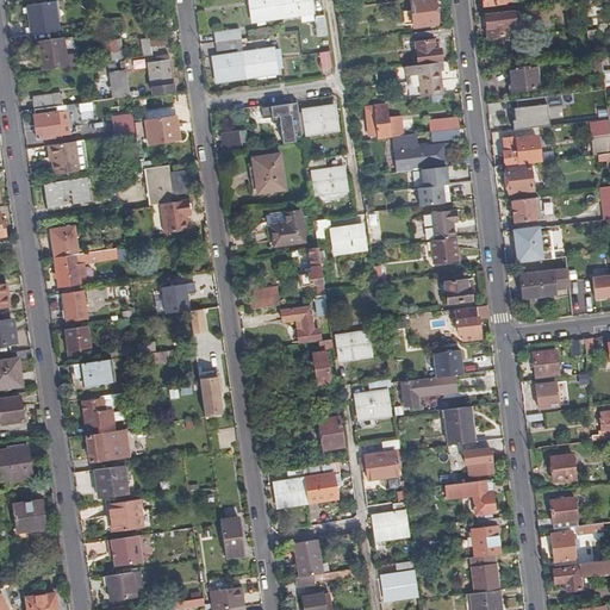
[(285,16),(282,0),(253,0),(256,20),(285,16)]
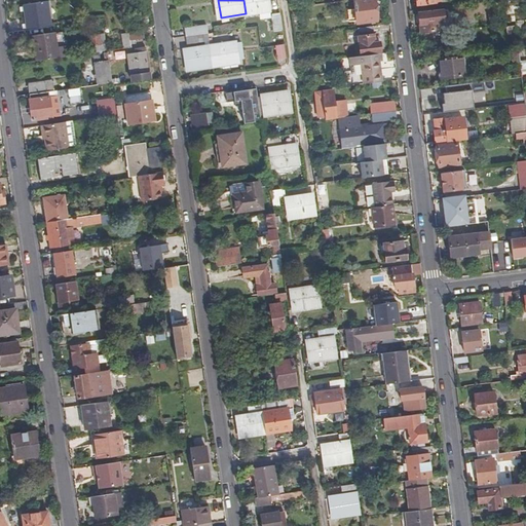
[(269,0),(243,0),(246,13),(259,12),(270,10),(271,10),(269,0)]
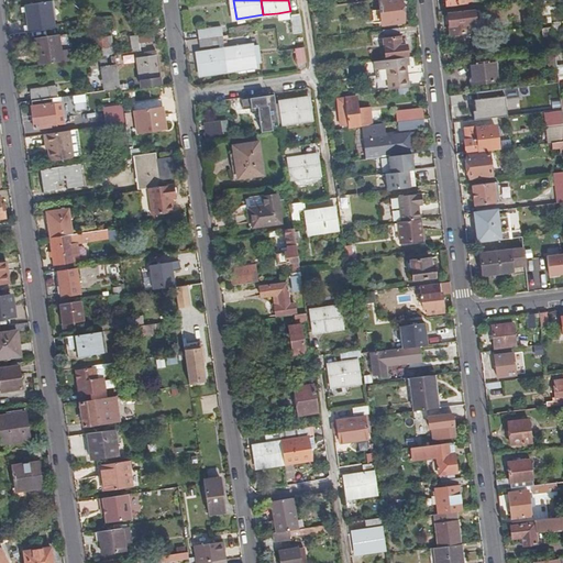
[(404,20),(401,0),(379,0),(382,8),(373,9),(375,22),(383,21),(383,23),(404,20)]
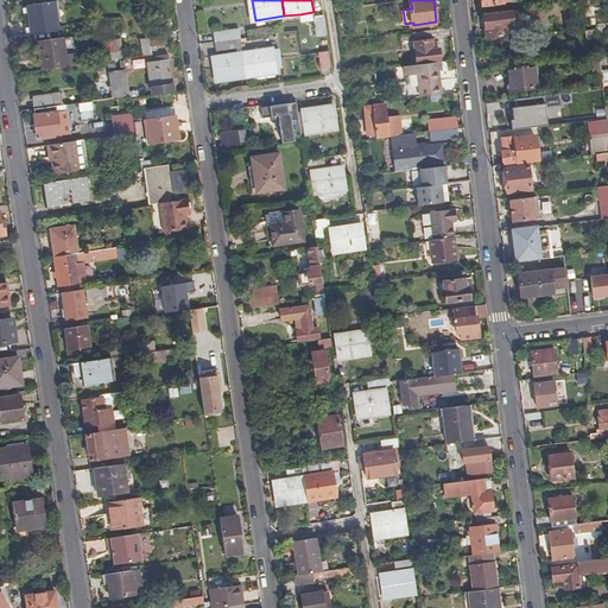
[(583,0),(584,4),(586,4),(588,21),(586,23),(587,26),(596,24),(593,0),(583,0)]
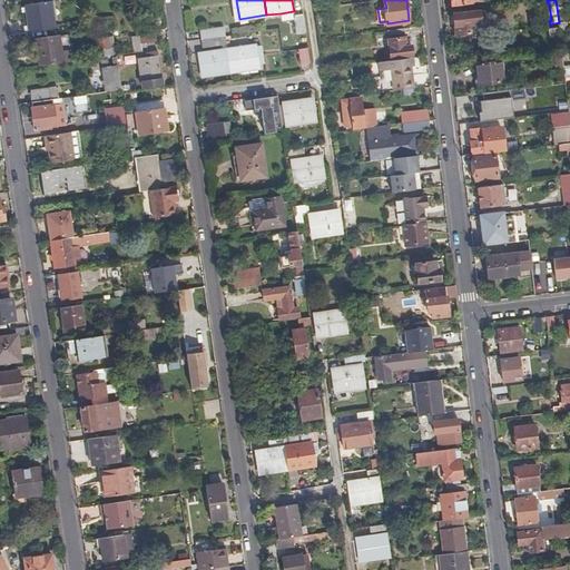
[(26,6),(30,32),(56,28),(51,2),(26,6)]
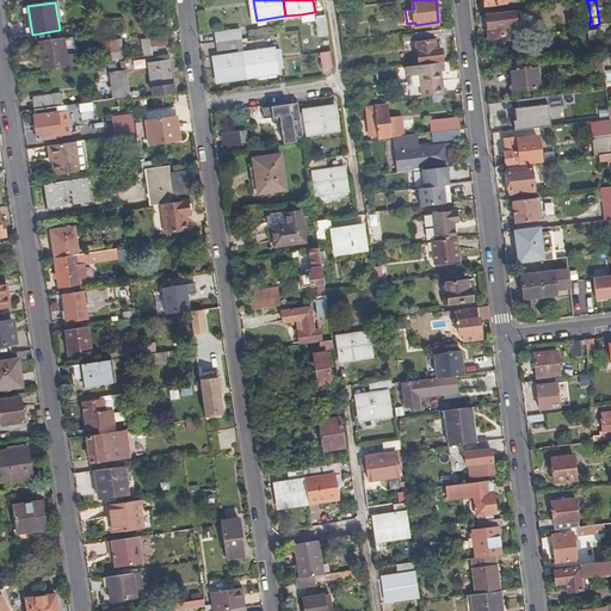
[(314,12),(301,14),(303,23),(315,22),(314,12)]
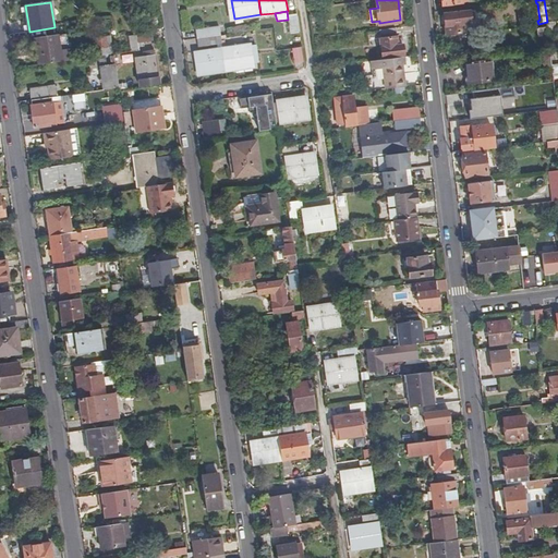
[(447,35),(469,33),(468,23),(473,23),(475,20),(475,14),(471,12),(448,14),(449,26),(446,27),(447,35)]
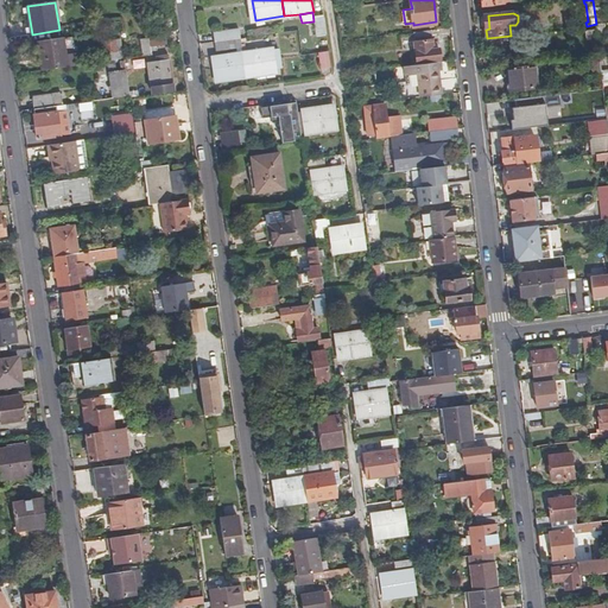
[(329,36),(325,18),(316,19),(318,37),(329,36)]
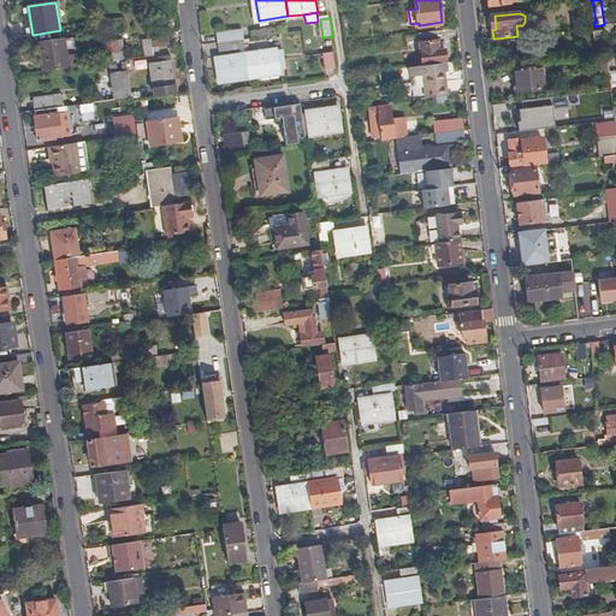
[(152,31),(153,37),(154,48),(170,45),(167,28),(152,31)]
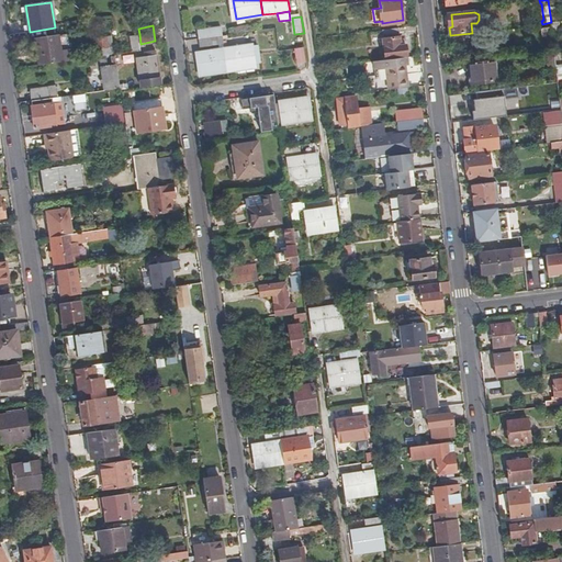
[(401,44),(398,26),(383,29),(386,57),(407,54),(406,44),(401,44)]
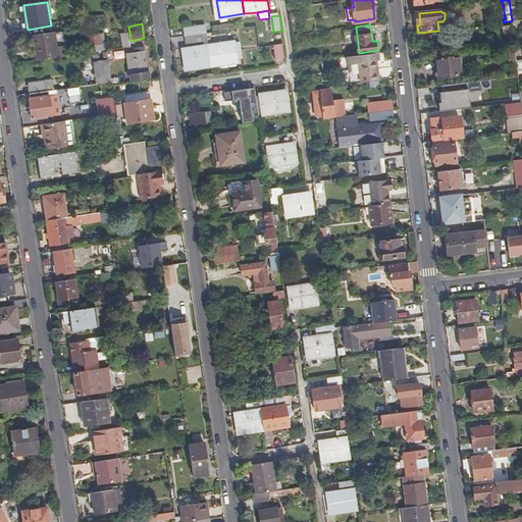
[(504,35),(513,33),(512,24),(502,27),(504,35)]
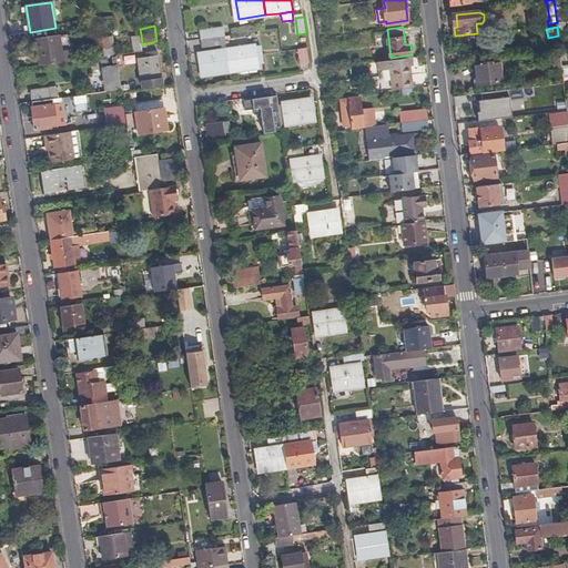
[(202,31),(203,40),(227,36),(226,28),(202,31)]
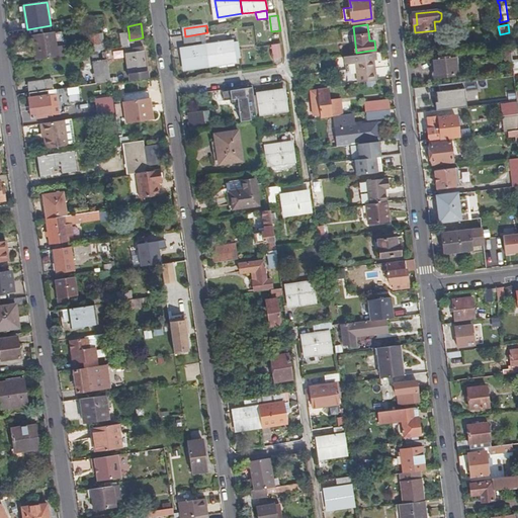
[(32,35),(35,60),(58,57),(55,33),(55,31),(32,35)]
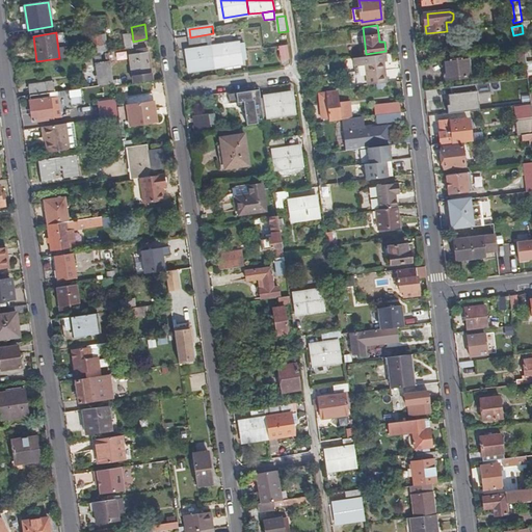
[(56,34),(59,58),(68,57),(63,32),(56,34)]
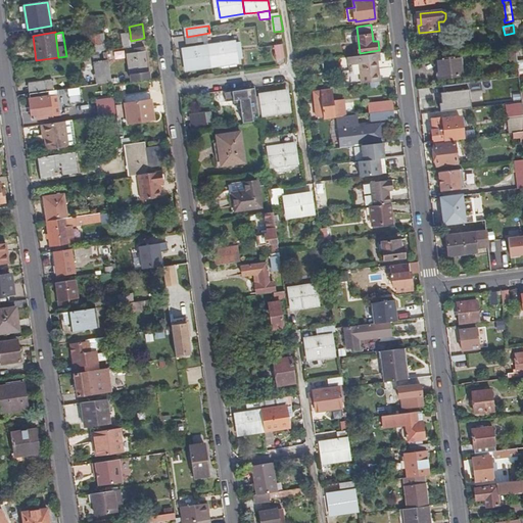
[(131,41),(130,32),(123,33),(124,46),(132,45),(131,41)]
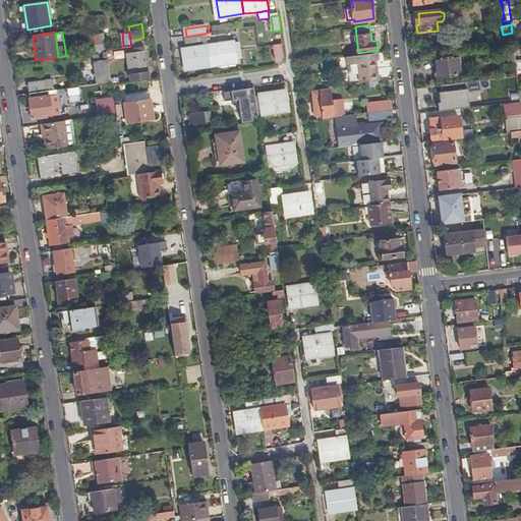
[(209,33),(186,37),(187,44),(210,41),(209,33)]
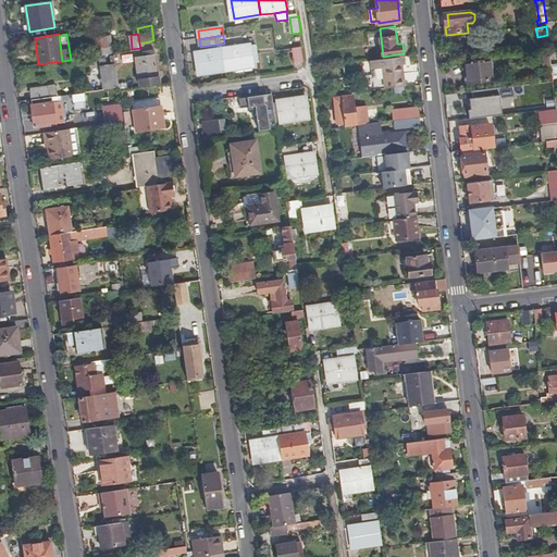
[(97,56),(111,52),(109,36),(95,38),(97,56)]
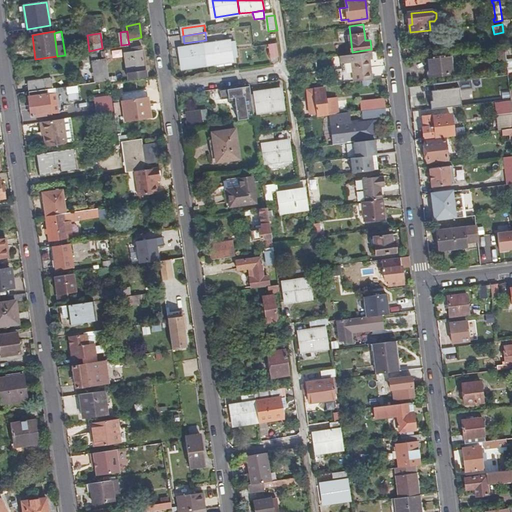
[(207,46),(209,65),(233,61),(233,59),(238,59),(235,43),(231,43),(207,46)]
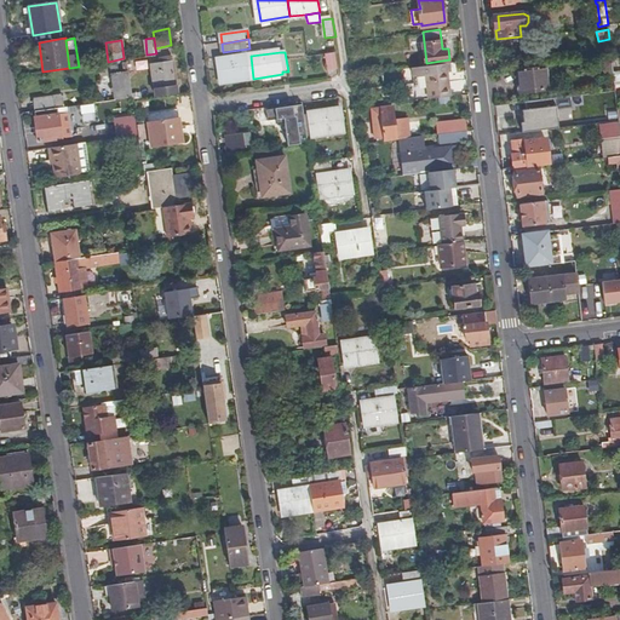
[(339,69),(337,52),(326,55),(329,70),(339,69)]
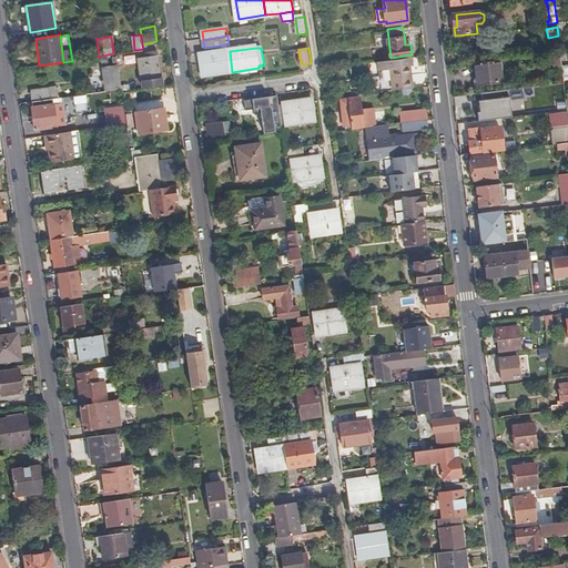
[(204,75),(232,72),(230,51),(202,56),(204,75)]
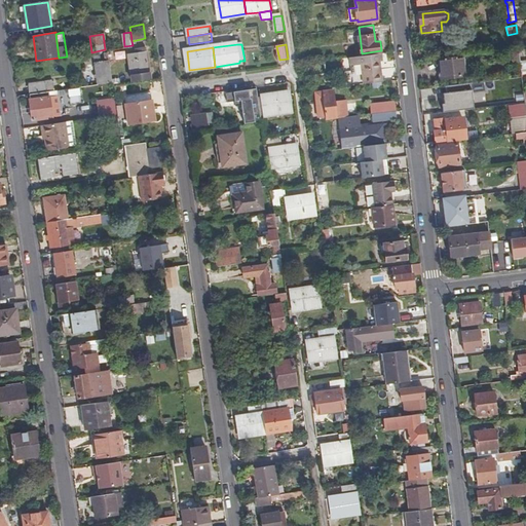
[(133,81),(150,79),(146,50),(128,53),(133,81)]
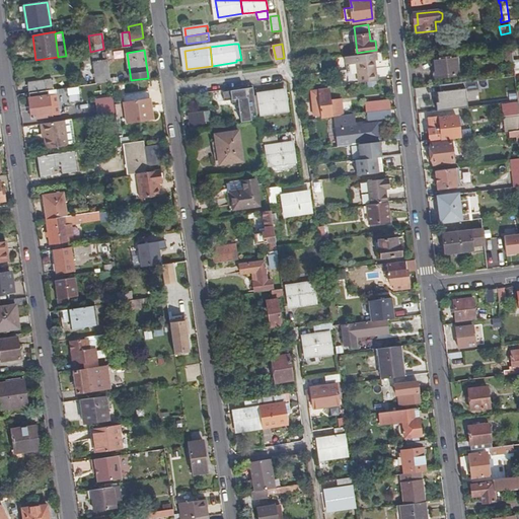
[(506,67),(514,65),(512,50),(504,51),(506,67)]
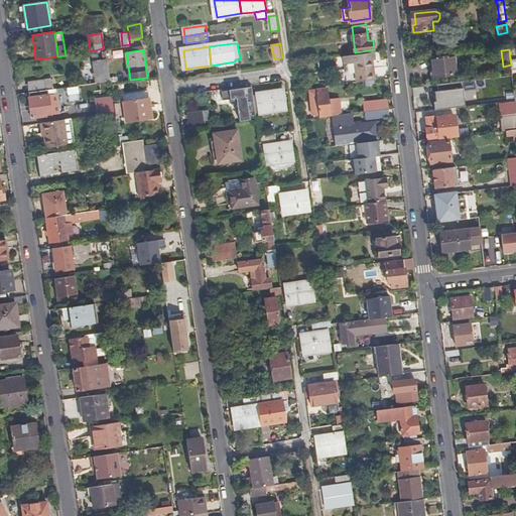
[(110,80),(106,51),(103,52),(104,58),(94,60),(97,82),(110,80)]
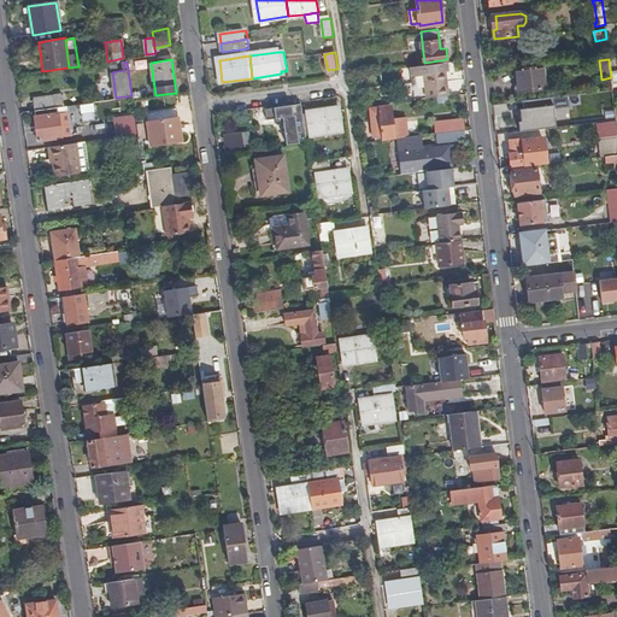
[(438,97),(448,95),(445,70),(448,69),(447,62),(412,66),(416,99),(438,97)]
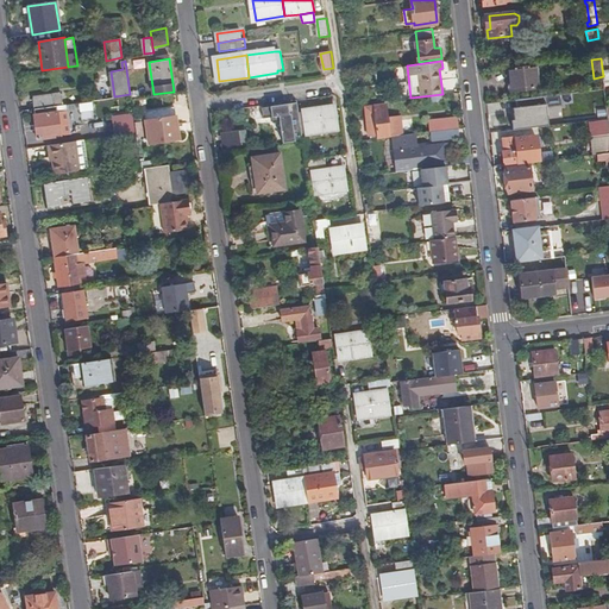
[(545,63),(510,68),(513,90),(539,87),(539,88),(547,87),(545,63)]
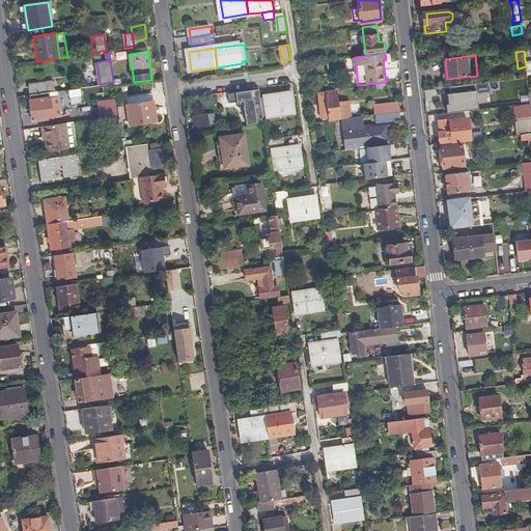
[(29,84),(30,95),(32,94),(51,91),(54,91),(53,80),(29,84)]
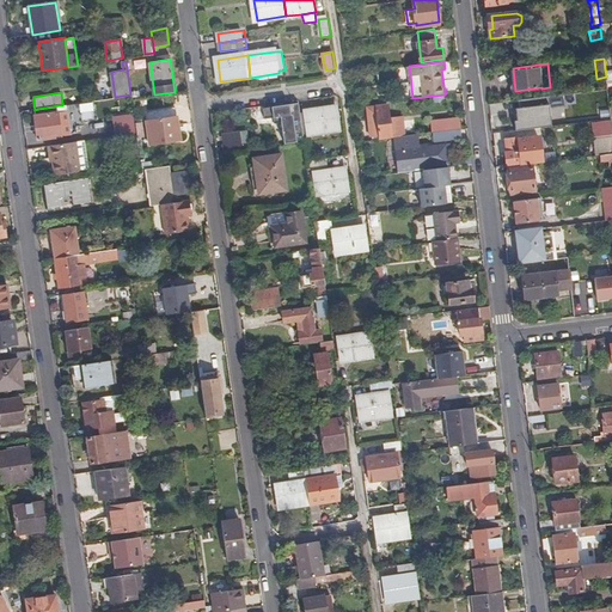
[(516,132),(552,127),(549,97),(519,101),(520,109),(516,109),(519,121),(515,122),(516,132)]
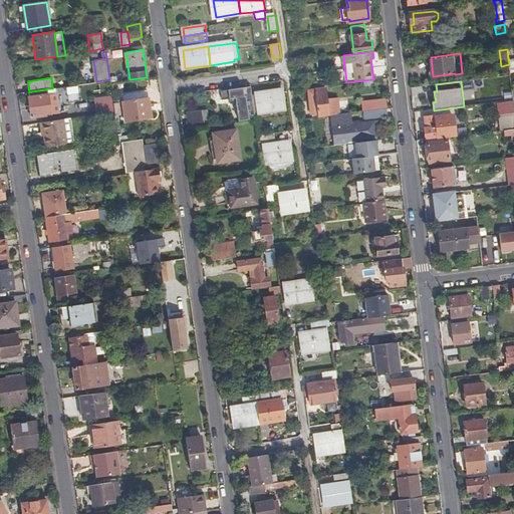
[(237,103),(240,120),(240,121),(256,118),(255,118),(254,112),(252,96),(251,87),(248,87),(244,88),(221,91),(223,100),(230,99),(231,104),(237,103)]
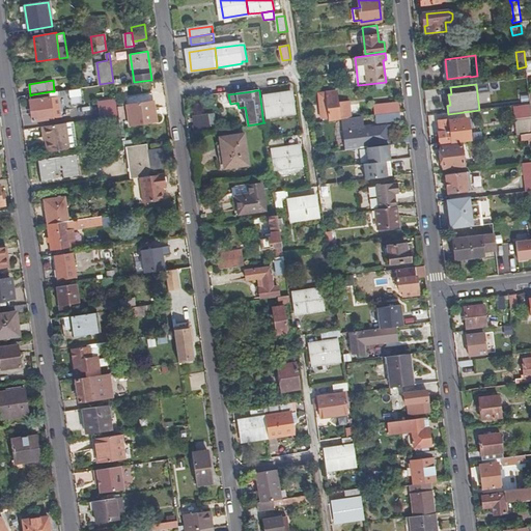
[(51,91),(32,94),(32,100),(52,98),(51,91)]
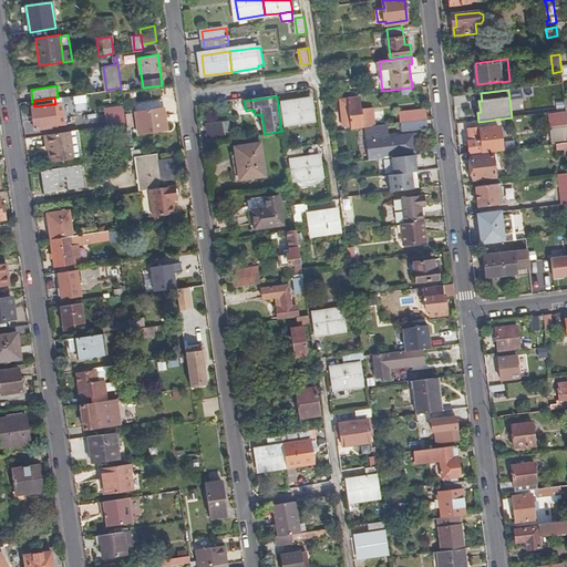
[(372,107),(362,110),(360,98),(341,100),(344,127),(352,126),(353,130),(366,127),(375,126),(372,107)]
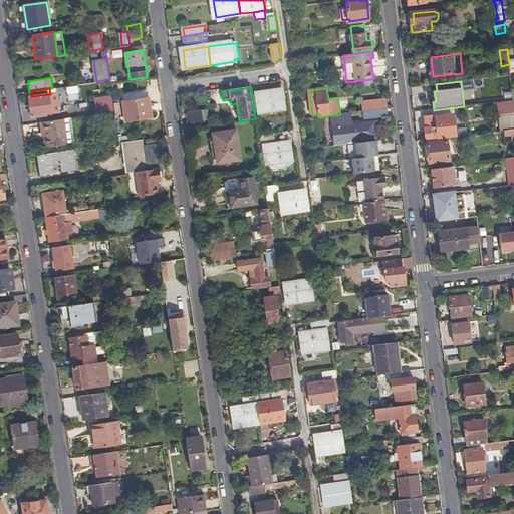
[(120,94),(121,100),(146,97),(147,110),(150,110),(147,90),(120,94)]
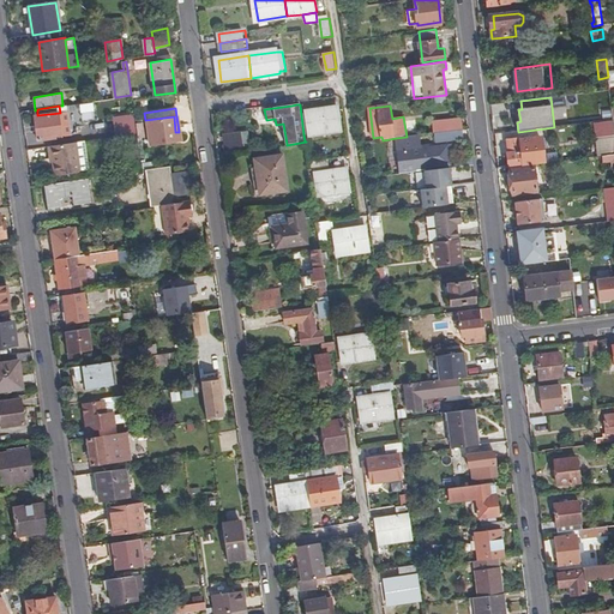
[(301,115),(304,134),(311,133),(311,134),(341,131),(337,108),(307,112),(307,114),(301,115)]
